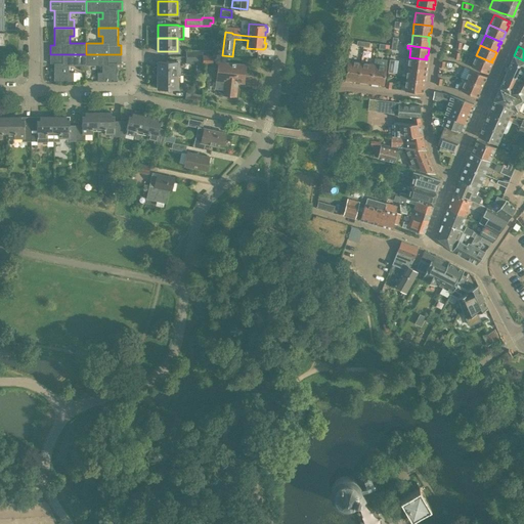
[(86,54),(50,54),(50,63),(54,63),(54,81),(74,81),(74,72),(69,72),(69,66),(86,66),(86,54)]
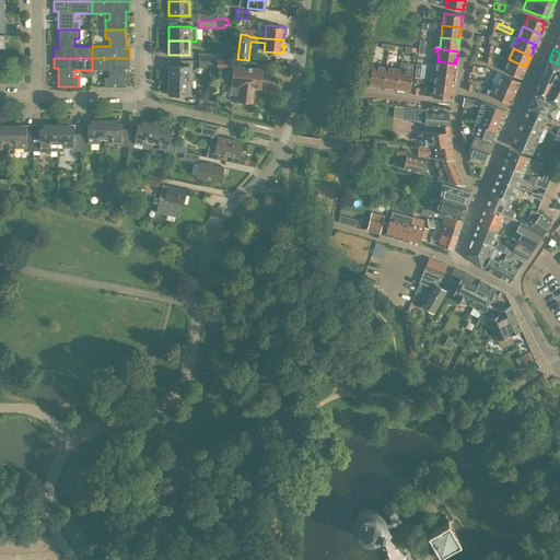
[(129,68),(129,58),(92,58),(92,70),(109,70),(109,77),(105,77),(105,86),(126,86),(126,68),(129,68)]
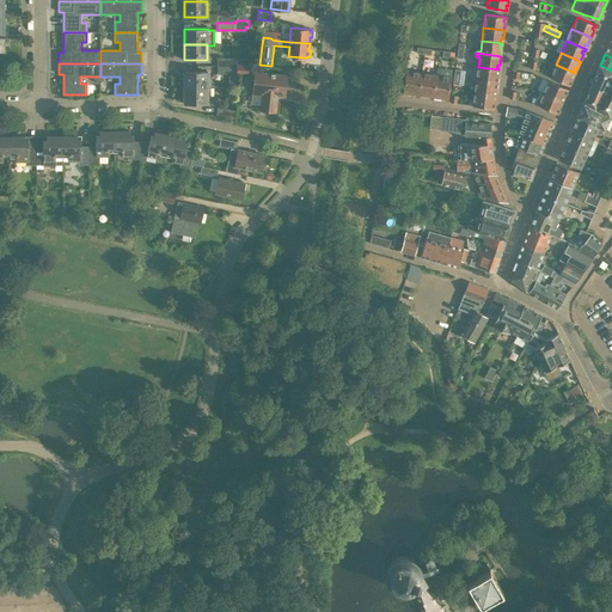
[(574,75),(575,73),(556,65),(550,78),(569,86),(573,78),(570,77),(571,74),(574,75)]
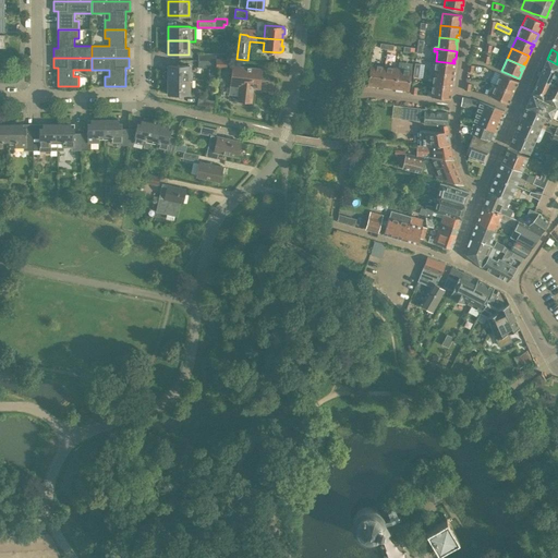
[(557,106),(556,105),(557,100),(557,64),(547,59),(541,72),(541,73),(538,77),(538,79),(532,94),(556,106),(557,107),(557,106)]
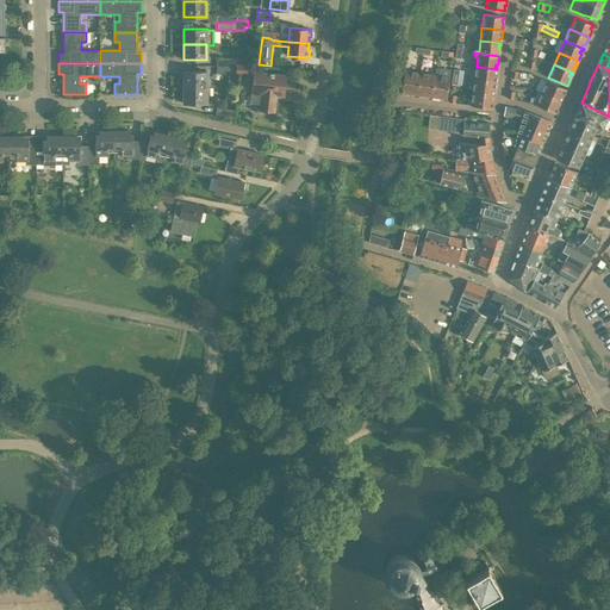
[(497,70),(497,69),(477,67),(475,74),(471,73),(471,79),(496,82),(497,74),(495,73),(495,70),(497,70)]
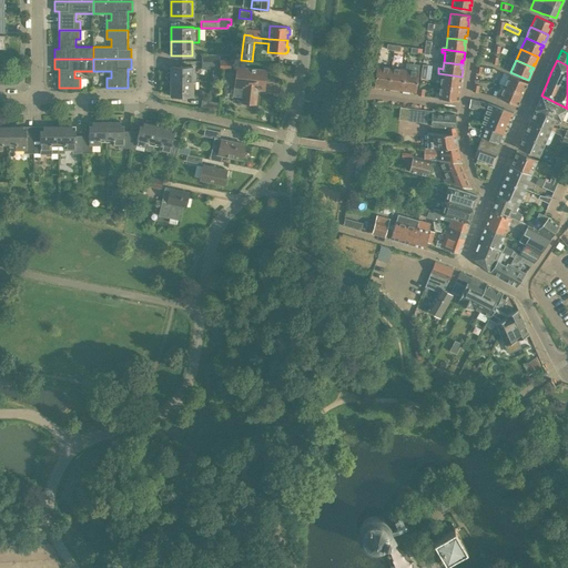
[(388,89),(391,68),(377,66),(374,87),(383,88),(383,85),(387,85),(386,88),(388,89)]
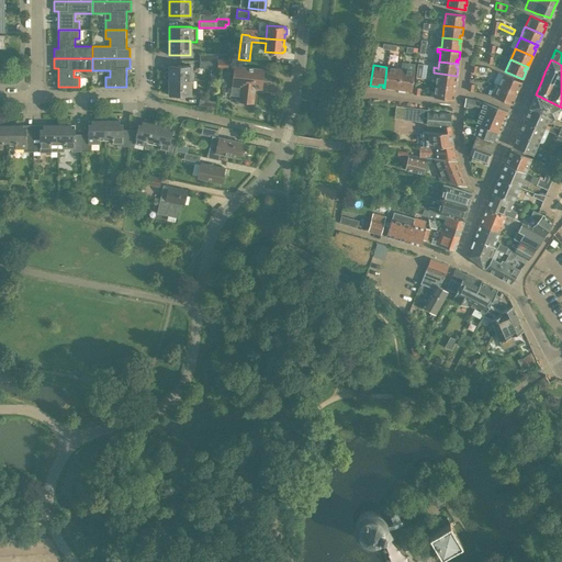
[(169,66),(169,80),(191,80),(191,66),(169,66)]
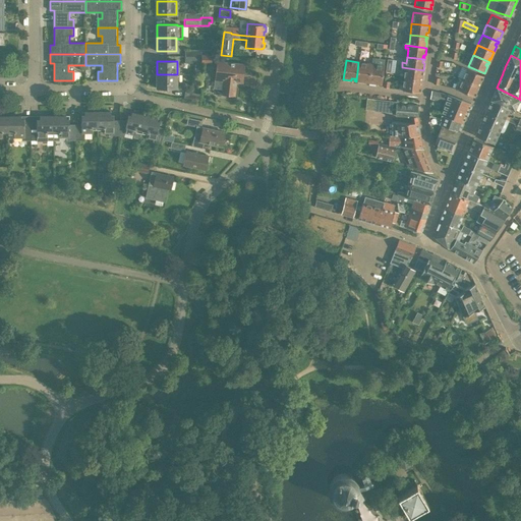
[(243,65),(217,62),(216,78),(223,78),(221,94),(234,96),(235,82),(241,82),(243,65)]
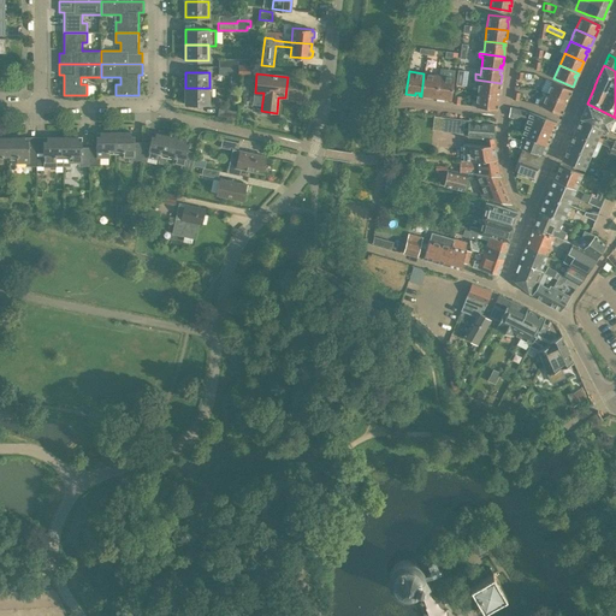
[(439,76),(424,73),(421,96),(422,96),(424,94),(427,94),(426,96),(436,98),(439,76)]
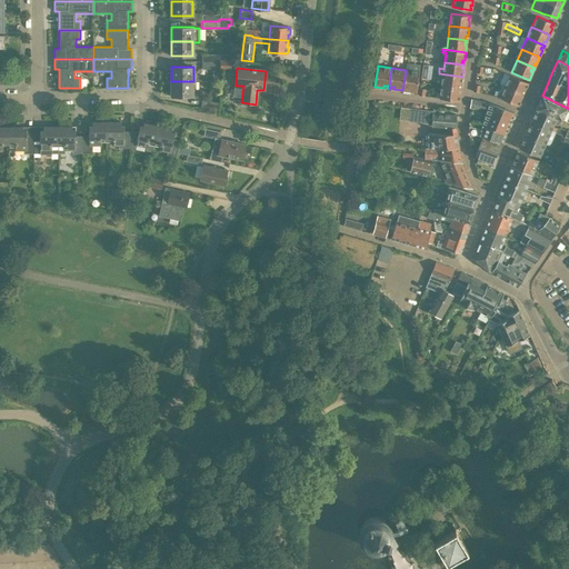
[(406,70),(402,90),(411,91),(411,89),(415,90),(415,92),(417,92),(419,71),(406,70)]
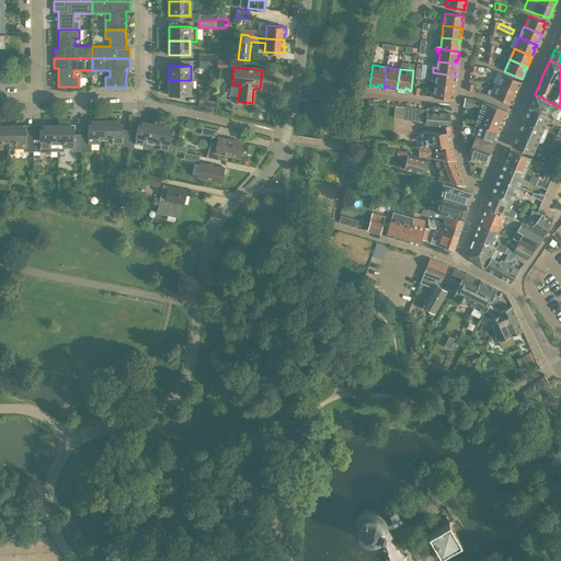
[(455,83),(456,76),(433,72),(432,78),(436,78),(435,84),(454,87),(454,86),(451,86),(453,82),(455,83)]
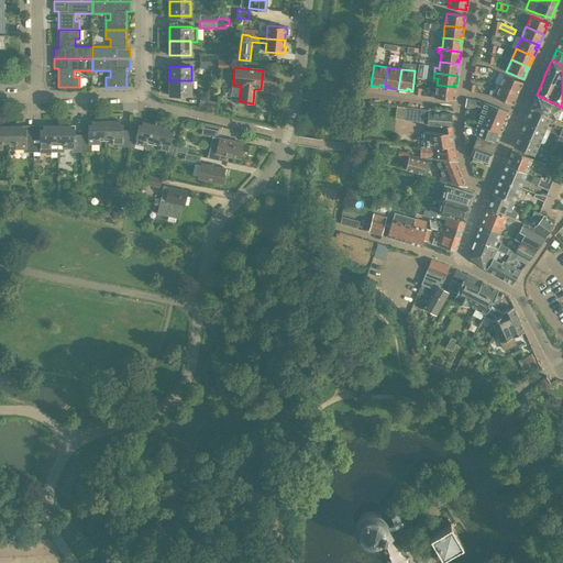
[(519,89),(522,81),(505,74),(500,86),(517,94),(518,91),(516,90),(517,88),(519,89)]
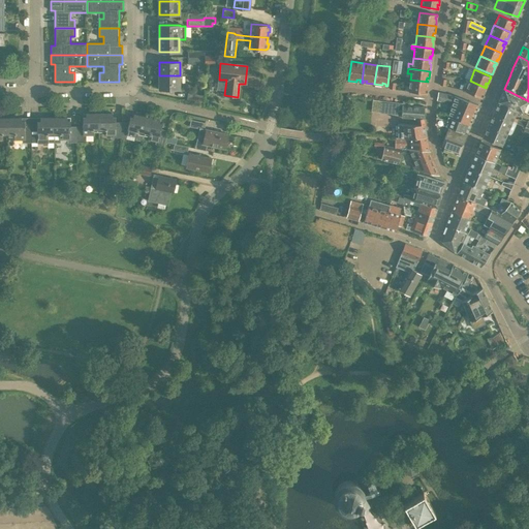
[(180,89),(180,75),(159,75),(159,89),(180,89)]
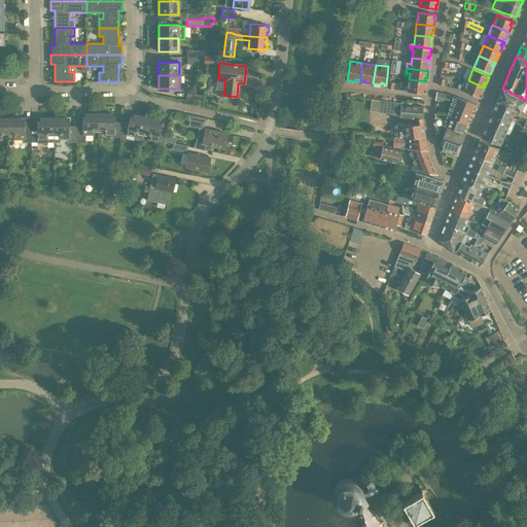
[(426,81),(409,79),(408,86),(403,85),(403,91),(425,94),(426,85),(424,85),(424,83),(426,83),(426,81)]
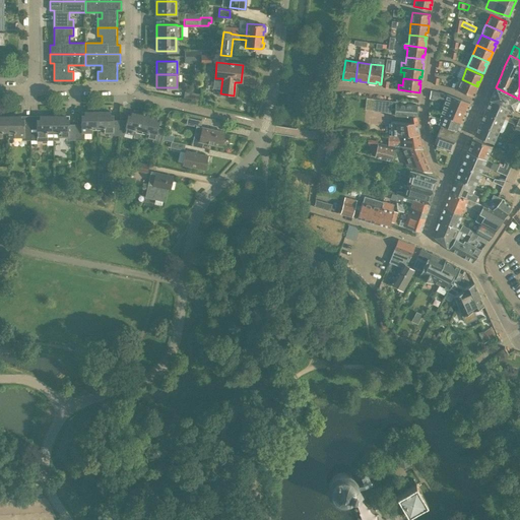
[(477,86),(462,79),(457,89),(473,96),(476,89),(474,88),(475,86),(477,87),(477,86)]
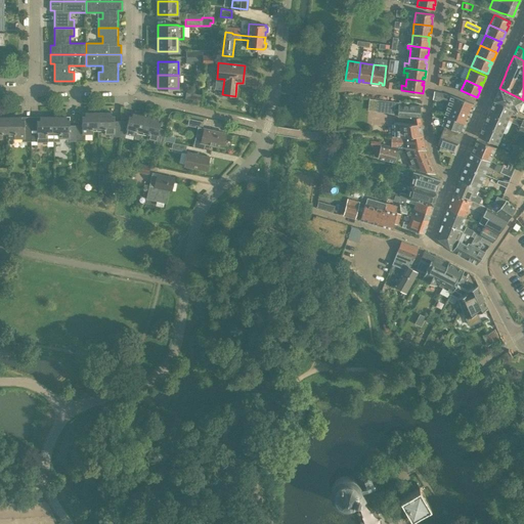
[(517,111),(522,99),(499,88),(494,99),(513,107),(513,108),(517,111)]
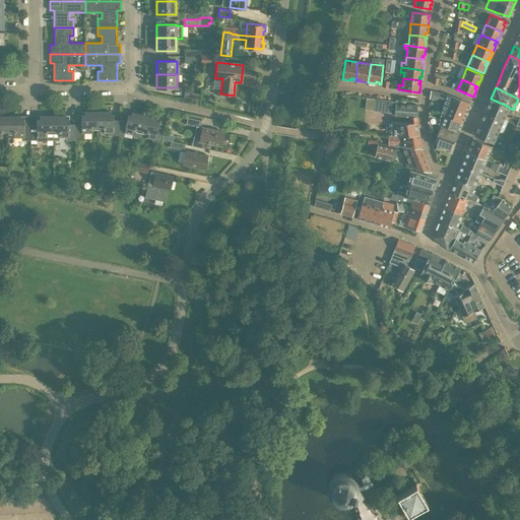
[(185,91),(184,98),(199,101),(200,93),(185,91)]
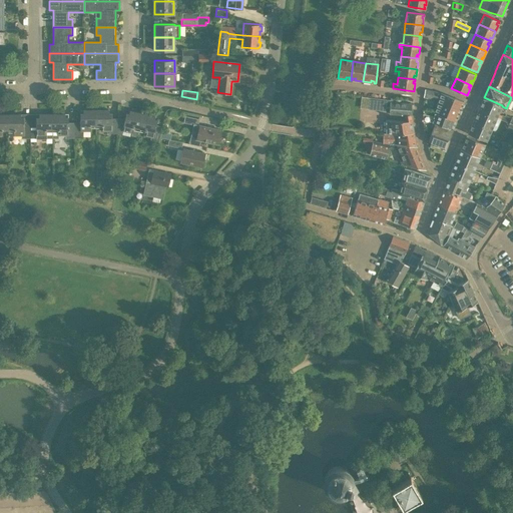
[(440,93),(428,90),(425,90),(424,96),(435,98),(439,99),(434,112),(442,115),(444,112),(457,117),(464,101),(454,97),(440,93)]
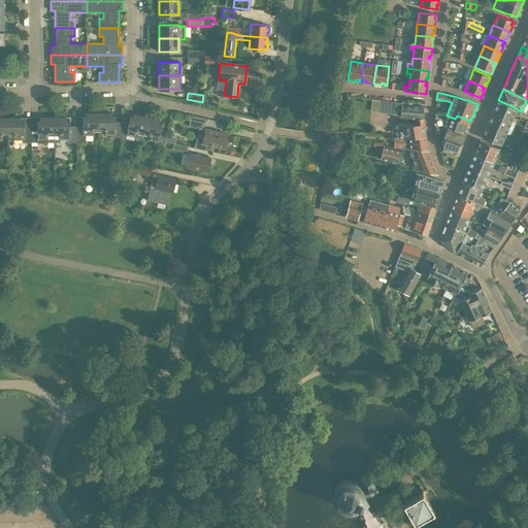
[(401,105),(402,102),(400,102),(400,103),(389,101),(387,101),(382,101),(382,100),(381,100),(380,112),(400,114),(401,105)]
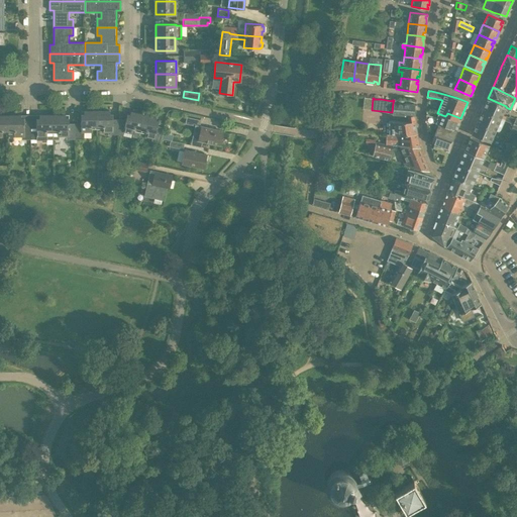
[(502,115),(506,107),(506,106),(488,98),(482,110),(501,118),(513,124),(513,123),(516,125),(516,118),(515,118),(509,116),(508,117),(506,116),(502,115)]
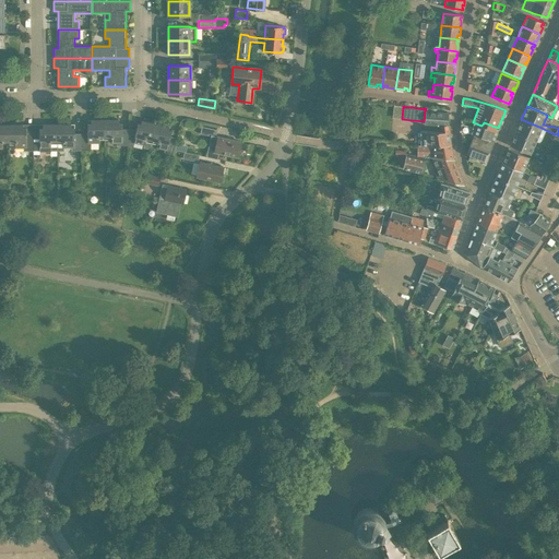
[(425,111),(424,121),(424,123),(440,125),(441,125),(441,126),(448,126),(449,113),(425,111)]
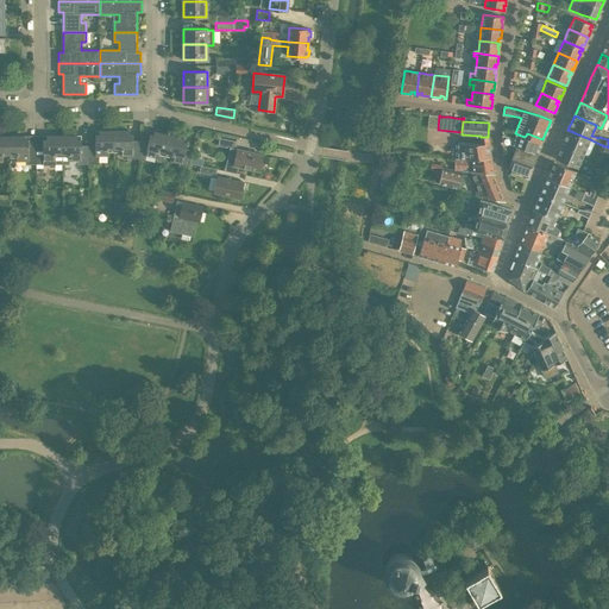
[(538,152),(542,139),(527,133),(525,137),(515,133),(514,138),(507,137),(508,132),(502,130),(502,142),(516,145),(538,152)]
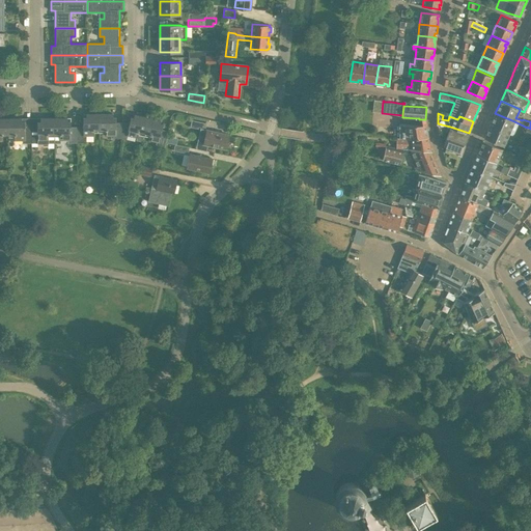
[(509,134),(514,121),(495,113),(490,126),(509,134)]
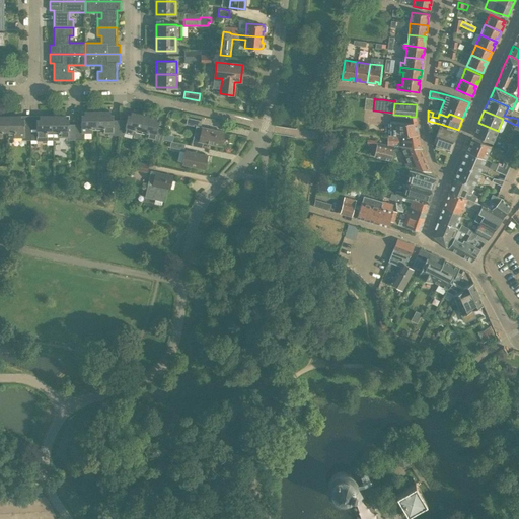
[(81,124),(75,124),(75,140),(81,140),(81,133),(91,133),(91,128),(97,128),(97,112),(84,112),(84,115),(81,115),(81,124)]
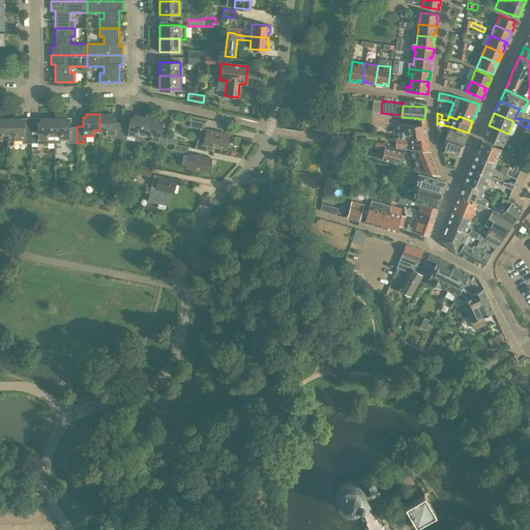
[(115,139),(121,139),(122,122),(116,122),(116,117),(113,117),(113,114),(99,114),(99,130),(105,130),(105,136),(115,136),(115,139)]
